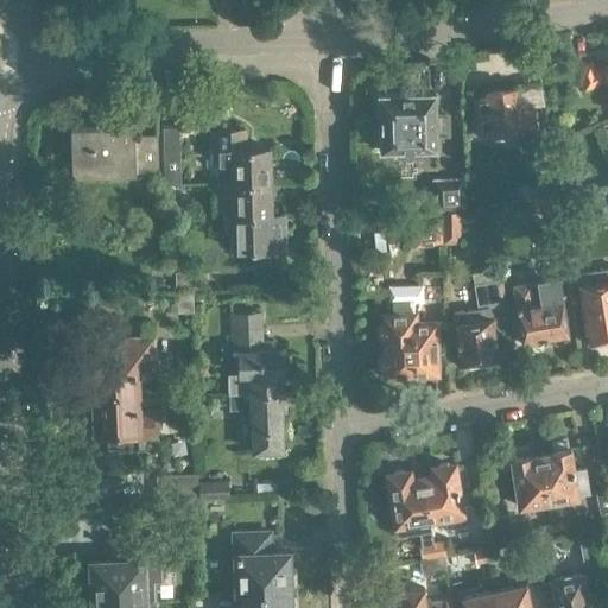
[(607,63),(596,69),(593,58),(577,64),(587,88),(607,78),(607,63)]
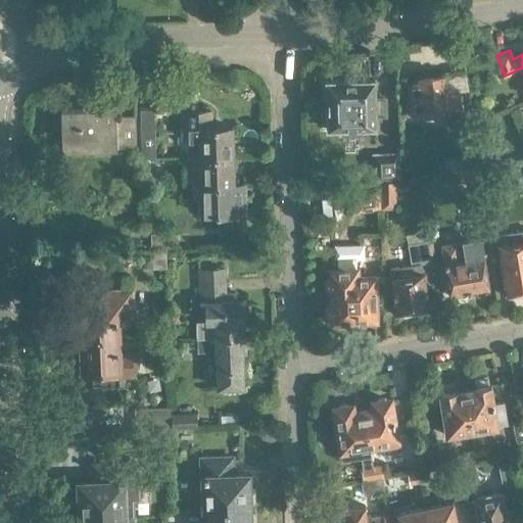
[(410,85),(414,115),(449,110),(450,116),(463,115),(459,91),(447,93),(444,74),(421,78),(421,84),(410,85)]
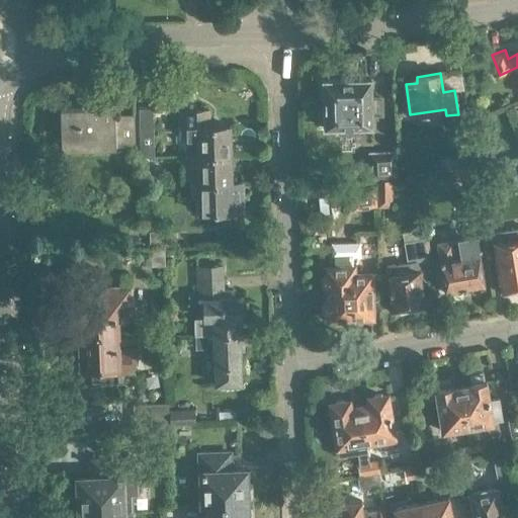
[(370,96),(370,94),(370,79),(324,80),(325,126),(339,125),(339,133),(357,133),(356,125),(371,124),(371,113),(382,113),(381,96),(370,96)]
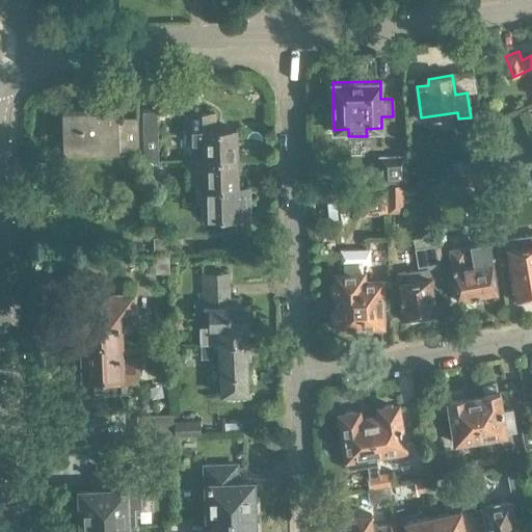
[(204,161),(236,160),(235,130),(215,130),(214,108),(187,108),(188,143),(203,143),(204,161)]
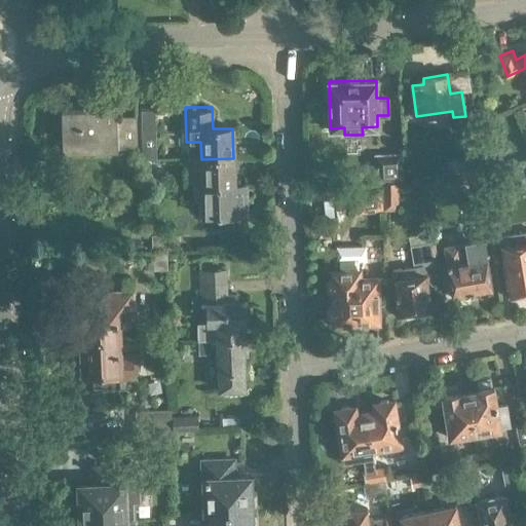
[(117,117),(117,108),(62,110),(63,152),(118,150),(138,149),(137,116),(117,117)]
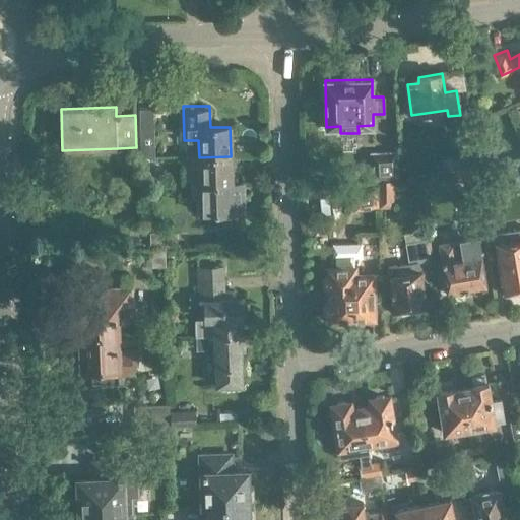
[(140,145),(152,144),(151,107),(139,107),(140,145)]
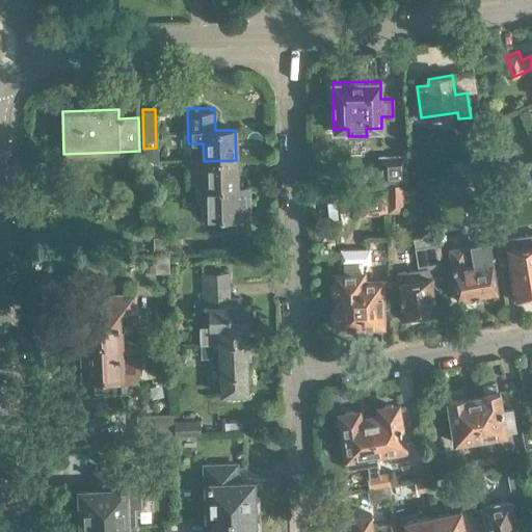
[(472,170),(487,168),(483,141),(469,142),(472,170)]
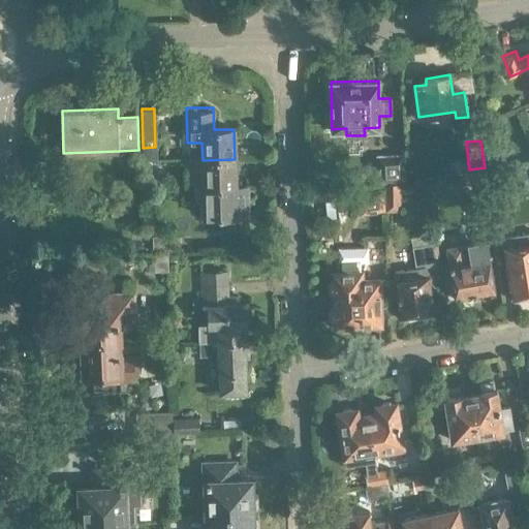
[(511,166),(528,163),(528,146),(508,152),(511,166)]
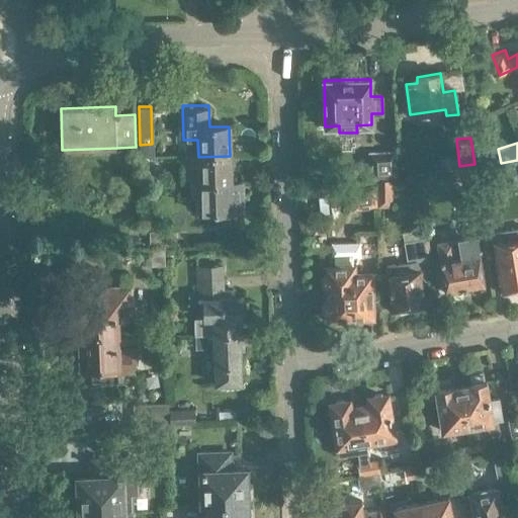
[(152,144),(140,145),(140,157),(153,157),(152,144)]
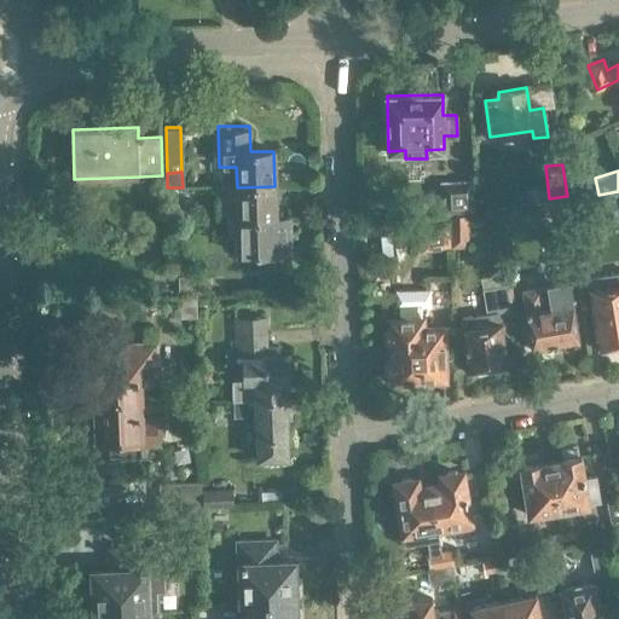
[(474,210),(473,181),(443,183),(445,212),(474,210)]
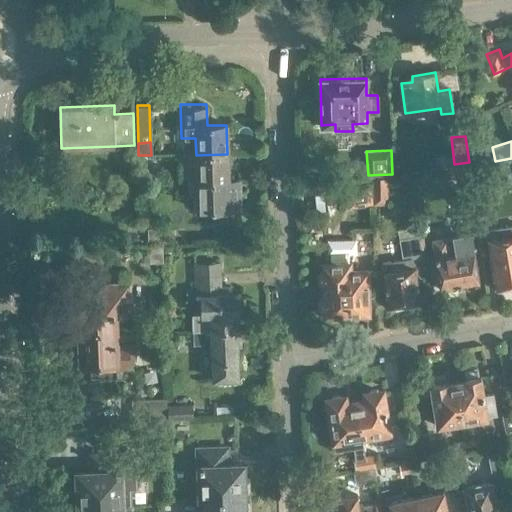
[(187,182),(228,181),(227,154),(196,155),(186,155),(186,161),(184,161),(184,178),(187,178),(187,182)]
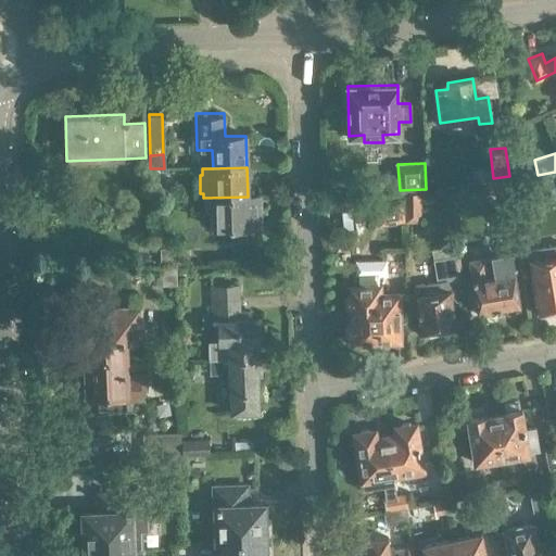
[(555,172),(510,179),(513,194),(555,187),(555,172)]
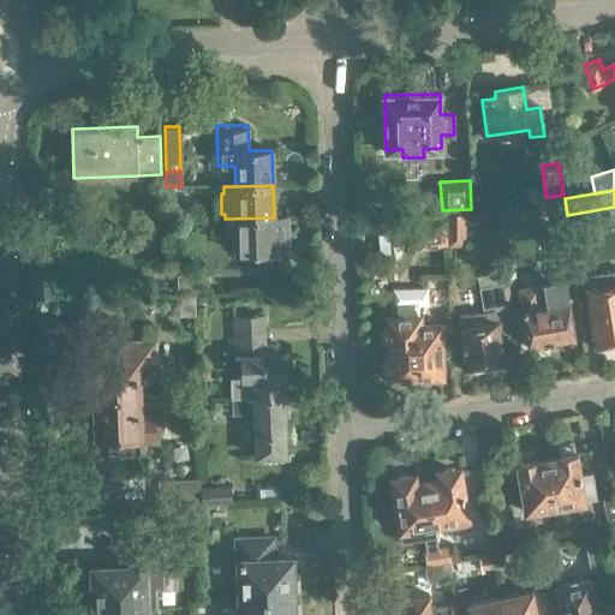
[(541,221),(565,218),(562,197),(538,201),(541,221)]
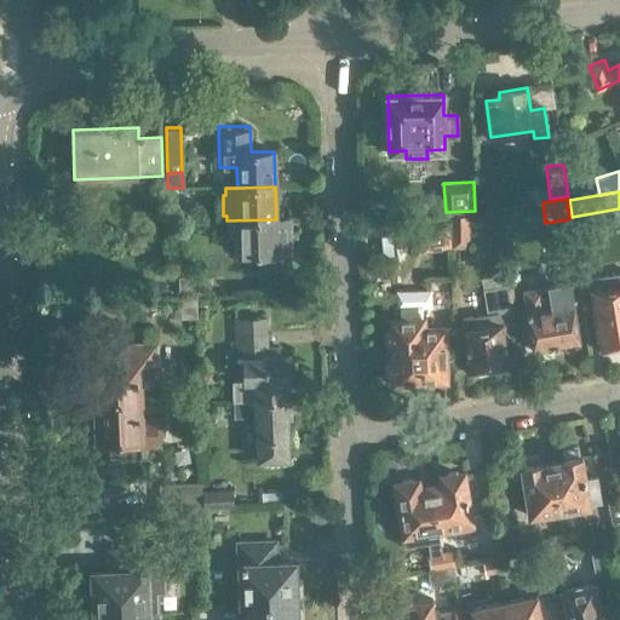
[(471,248),(471,216),(452,216),(452,248),(471,248)]
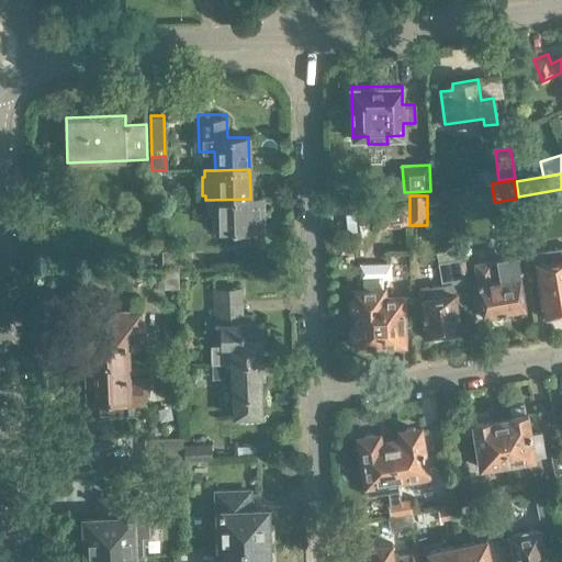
[(256,199),(250,199),(205,200),(205,213),(209,216),(216,216),(216,232),(260,231),(260,211),(256,211),(256,199)]
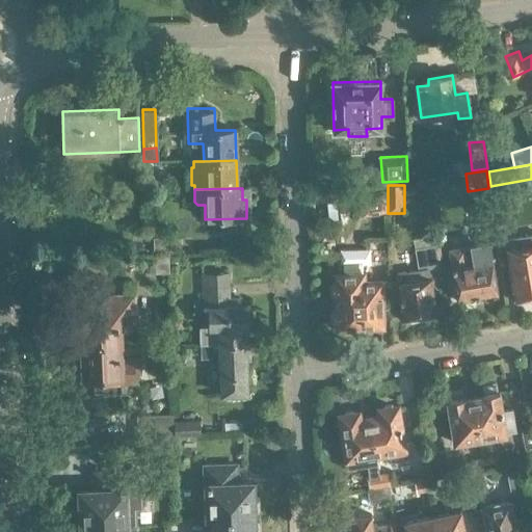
[(387,208),(386,193),(362,197),(364,212),(387,208)]
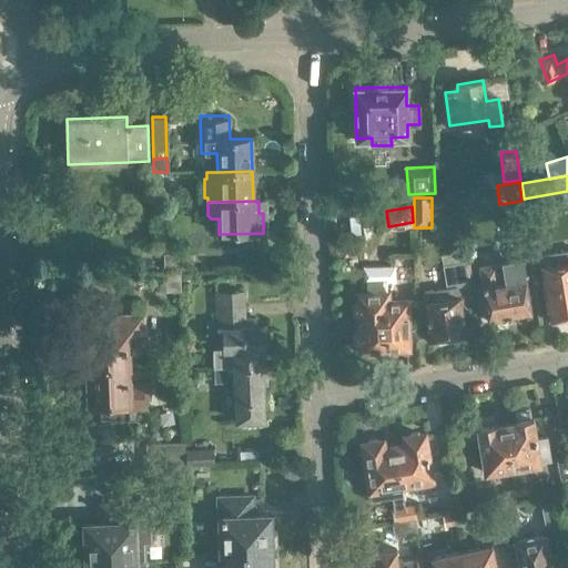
[(165,271),(181,270),(194,270),(193,253),(163,254),(165,271)]
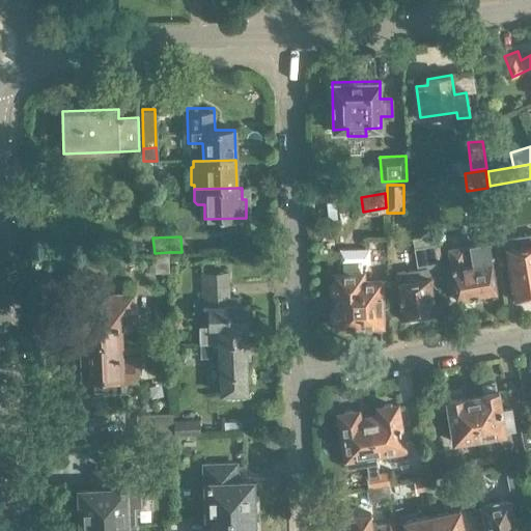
[(497,290),(492,262),(487,242),(470,245),(471,247),(465,248),(465,246),(449,249),(458,301),(467,299),(468,301),(471,302),(473,300),(474,298),(480,297),(479,294),(497,290)]
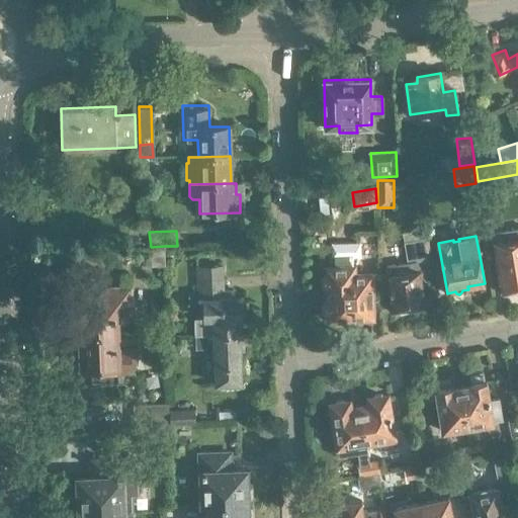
[(502,291),(517,287),(517,238),(493,243),(502,291)]
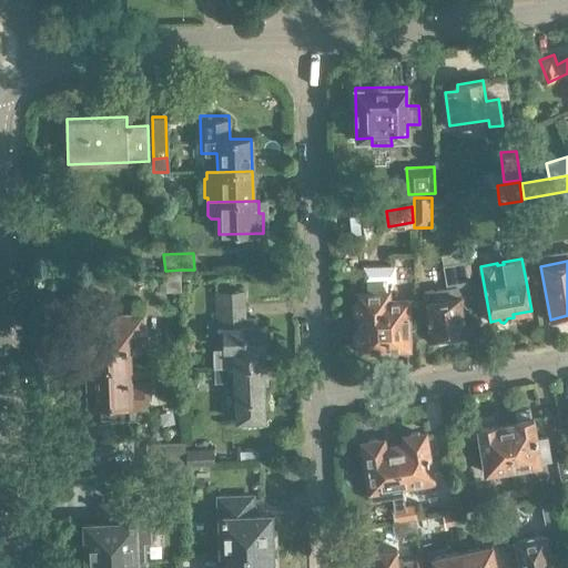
[(457,340),(464,334),(469,334),(462,285),(468,284),(466,262),(462,262),(443,265),(446,287),(424,292),(425,302),(424,302),(429,340),(434,340),(440,342),(446,337),(450,337),(457,340)]
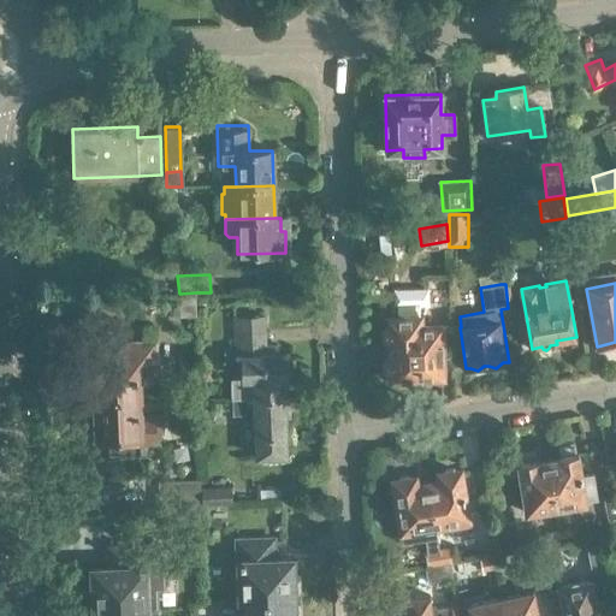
[(418,304),(428,304),(427,289),(418,290),(418,304)]
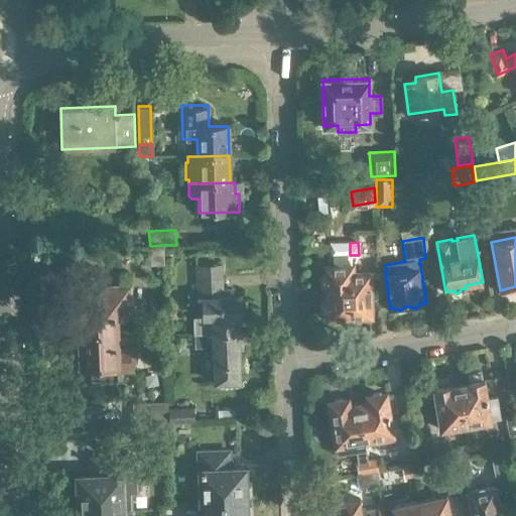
[(358,242),(359,255),(367,254),(366,242),(358,242)]
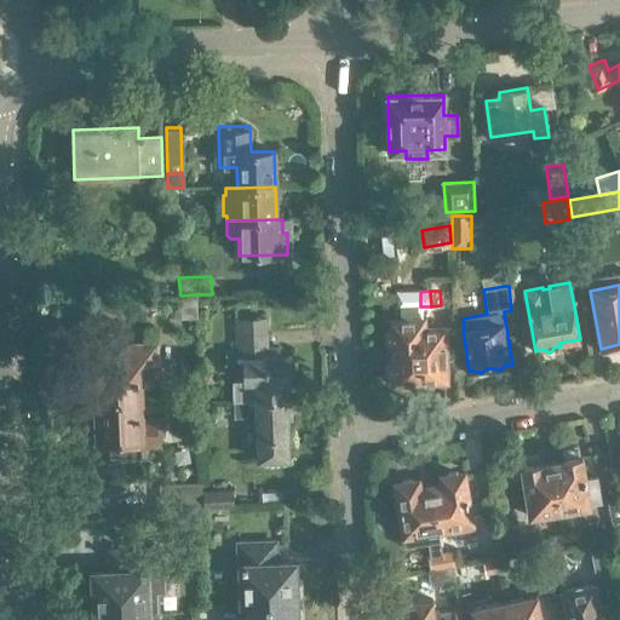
[(197,319),(197,294),(181,296),(182,319),(197,319)]
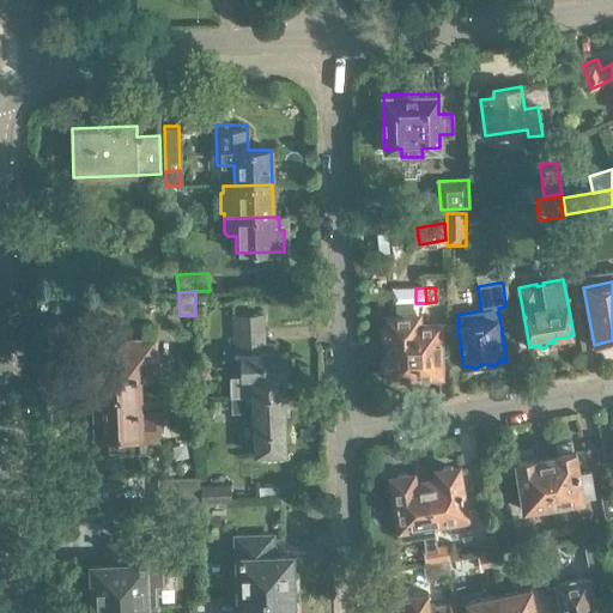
[(266,344),(262,314),(230,316),(232,346),(240,346),(241,377),(230,377),(231,398),(244,396),(252,396),(284,395),(284,377),(287,377),(286,351),(277,351),(275,343),(266,344)]
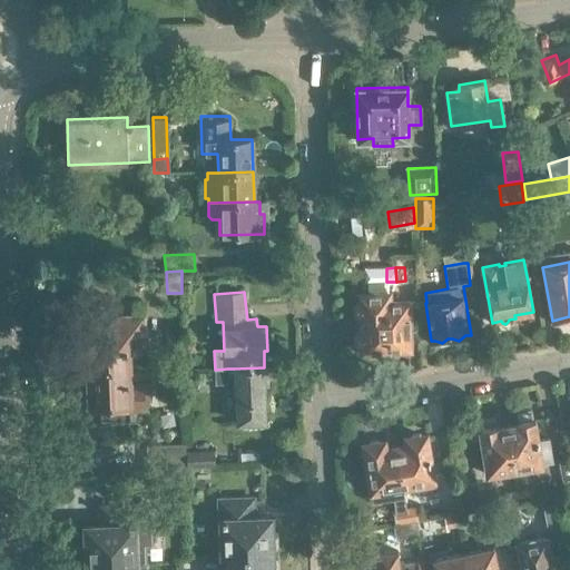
[(390,350),(387,304),(387,295),(362,295),(362,301),(356,305),(357,313),(362,316),(362,332),(357,334),(359,343),(362,345),(363,350),(390,350)]
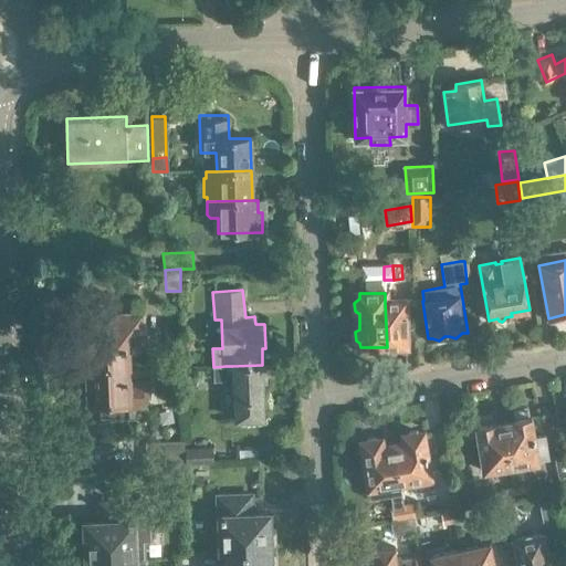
[(385,302),(387,347),(406,347),(405,301),(385,302)]
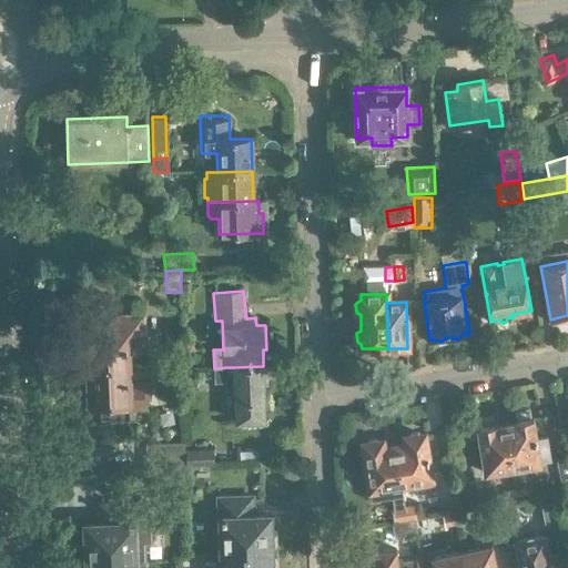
[(89,368),(128,367),(128,347),(134,346),(134,334),(141,333),(140,315),(112,316),(113,334),(80,335),(81,368),(89,368)]
